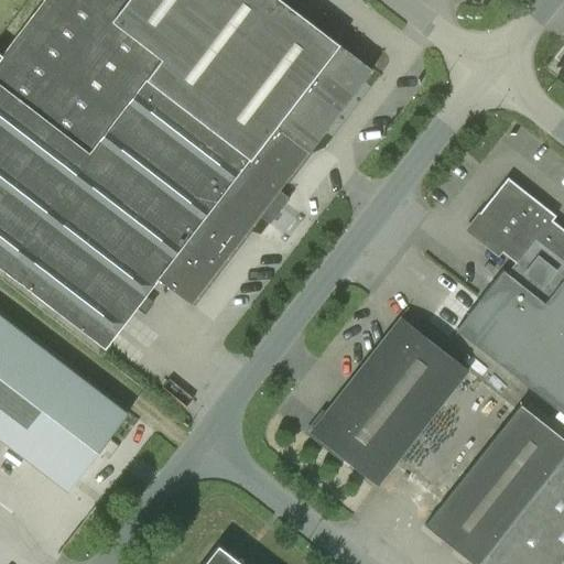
[(191,305),(259,216),(269,225),(279,212),(289,198),(279,191),(371,71),(279,0),(43,0),(0,55),(0,54),(0,269),(104,349),(158,280),(191,305)]
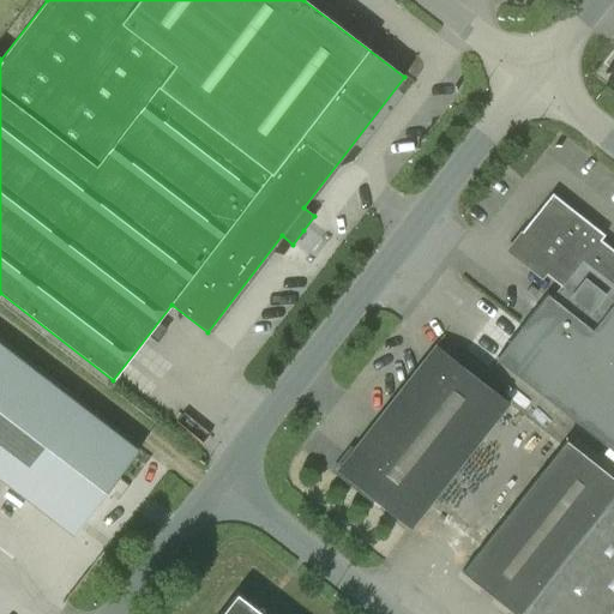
[(497,359),(495,359),(613,452),(613,252),(599,241),(603,236),(552,196),(511,247),(515,250),(527,259),(561,286),(552,298),(547,294),(534,311),(522,326),(521,327),(497,359)]
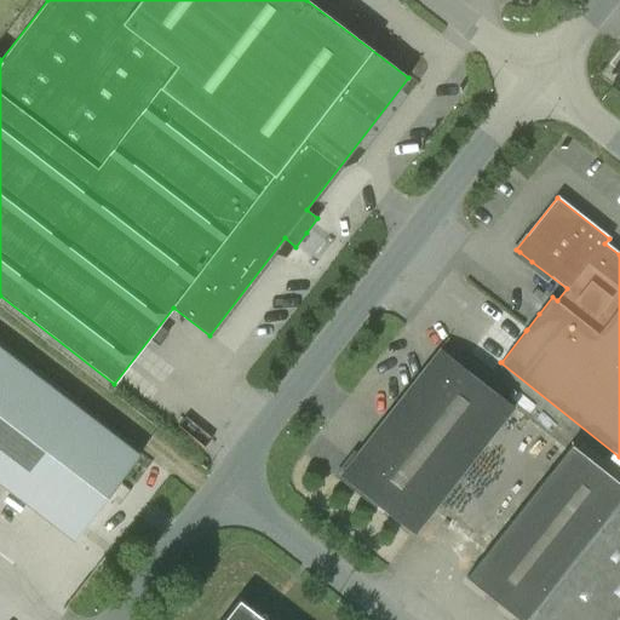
[(438,350),(340,475),(415,533),(512,408),(438,350)]
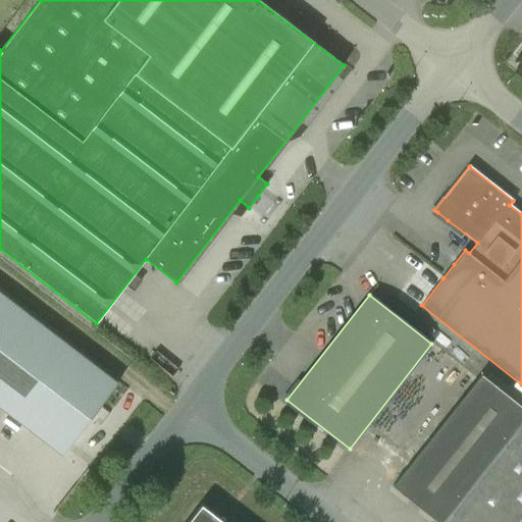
[(0,353),(36,380),(32,385),(21,378),(0,407),(0,440),(4,444),(42,394),(37,390),(42,384),(56,396),(44,411),(75,435),(93,413),(95,415),(100,408),(98,407),(115,384),(0,297),(0,353)]
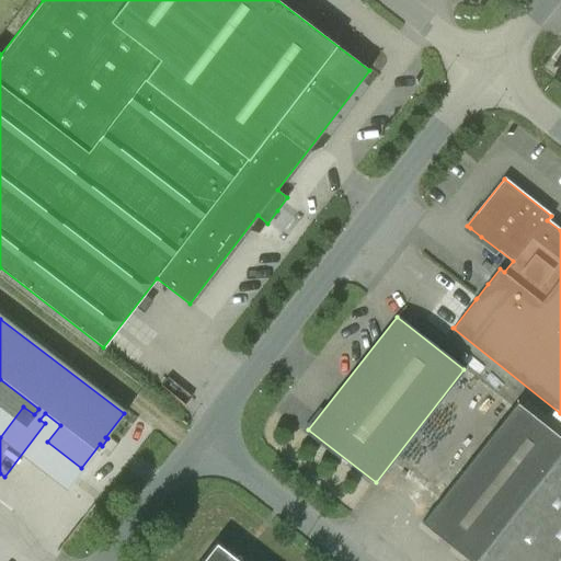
[(560,560),(560,437),(516,403),(422,523),(469,560),(560,560)]
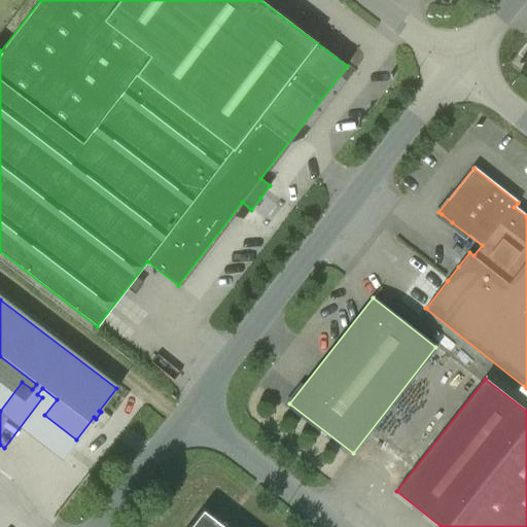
[(224,526),(203,510),(189,526),(224,526)]
